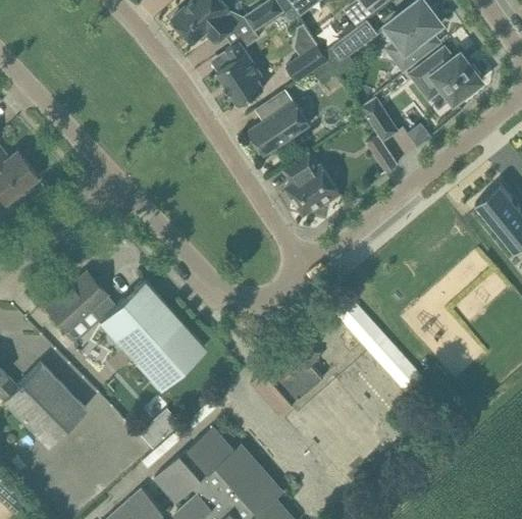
[(194,0),(172,20),(188,37),(194,44),(206,33),(215,44),(237,24),(226,14),(229,11),(219,0),(194,0)]
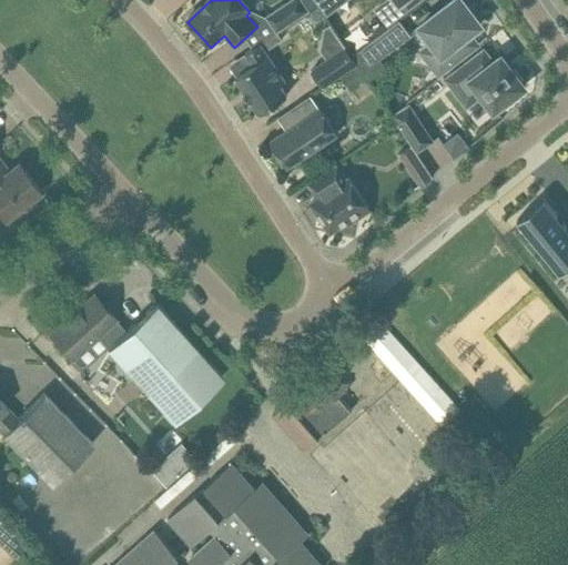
[(295,0),(266,19),(277,36),(320,8),(313,0),(302,0),(302,1),(301,0),(295,0)]
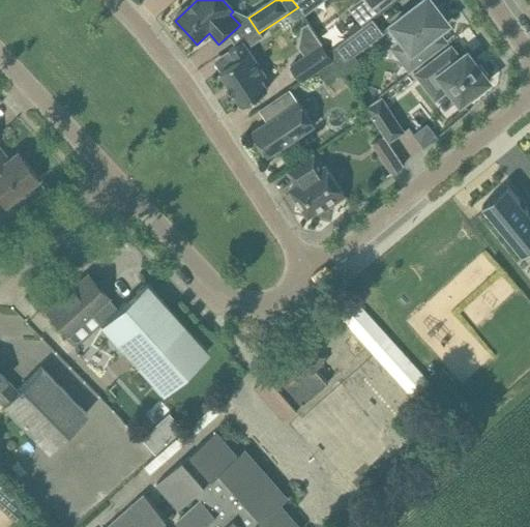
[(294,0),(305,16),(326,0),(294,0)]
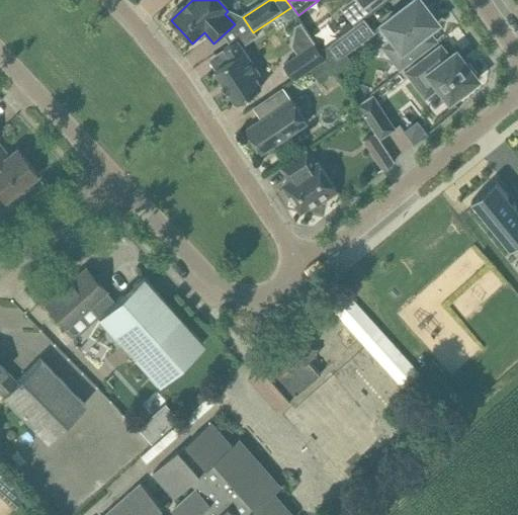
[(357,0),(344,10),(354,23),(383,0),(357,0)]
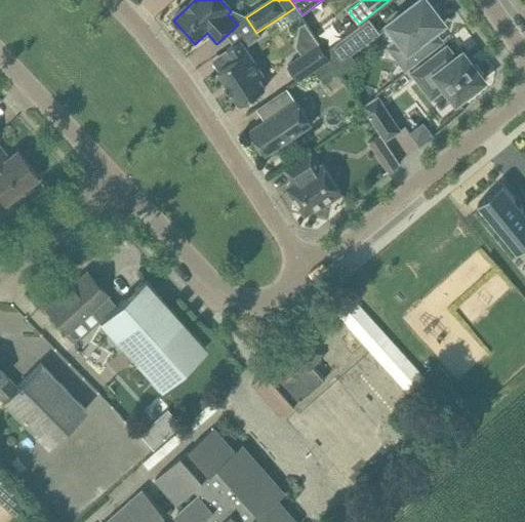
[(425,0),(422,0),(389,27),(401,43),(392,50),(406,70),(440,43),(433,34),(444,25),(425,0)]
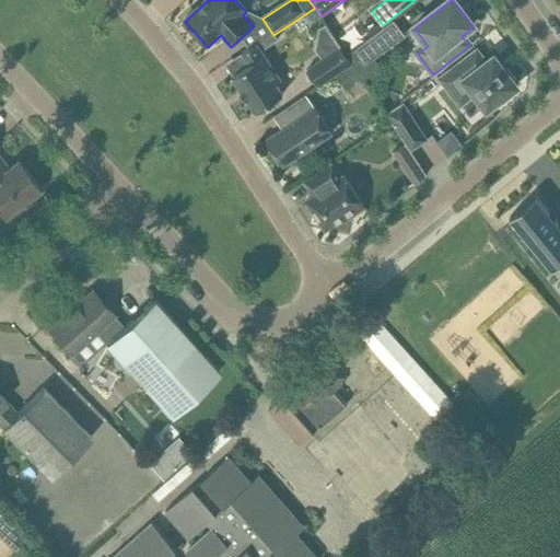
[(374,62),(406,38),(394,22),(362,46),(374,62)]
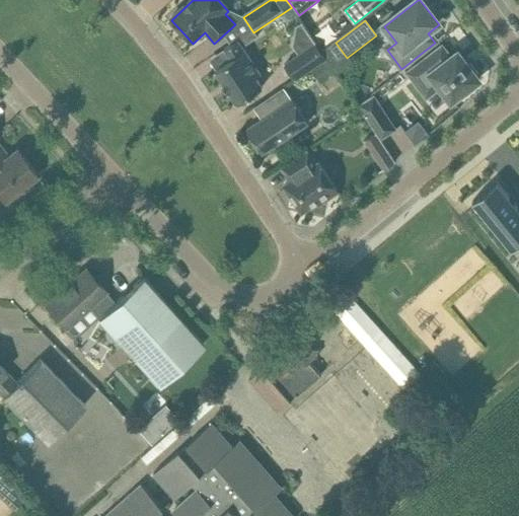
[(253,32),(224,52),(231,62),(216,72),(224,85),(223,86),(228,94),(229,93),(238,105),(263,89),(256,79),(261,77),(242,50),(258,39),(253,32)]
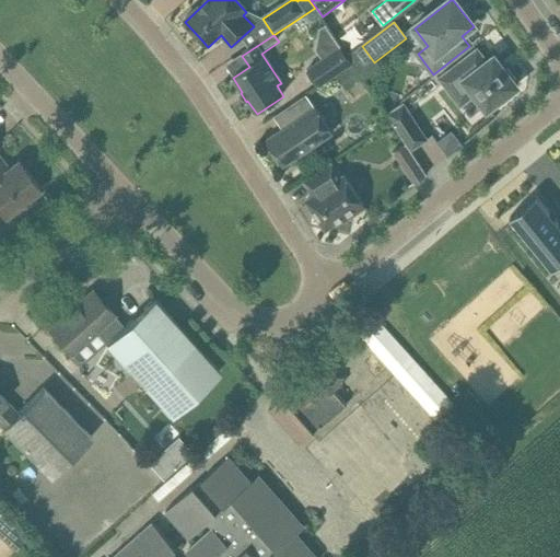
[(306,71),(318,89),(351,66),(339,48),(306,71)]
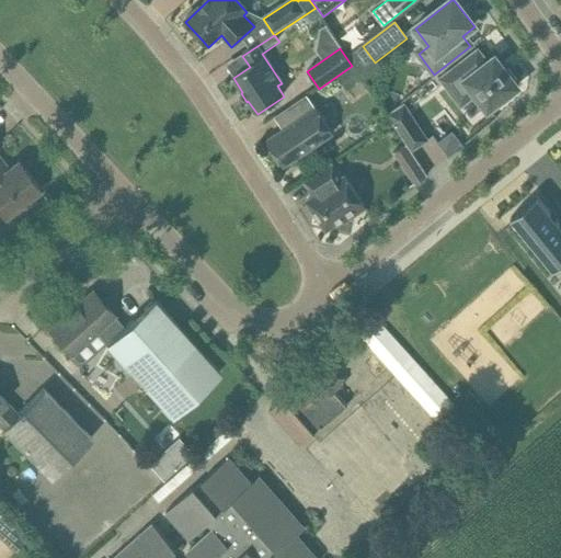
[(506,73),(495,59),(488,65),(479,52),(441,81),(460,107),(477,95),(489,110),(495,105),(496,107),(513,95),(511,93),(517,88),(515,86),(517,83),(508,71),(506,73)]
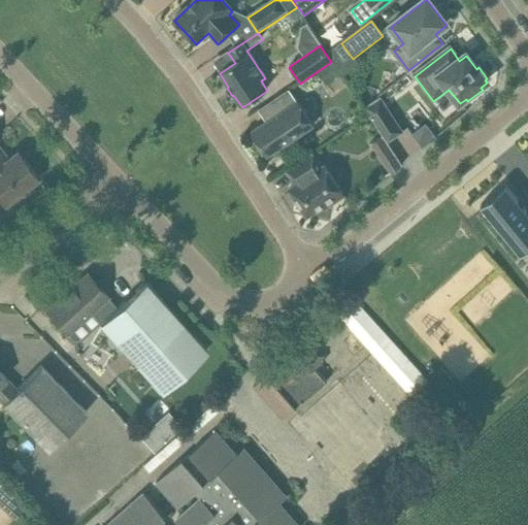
[(252,134),(268,159),(283,149),(286,152),(296,145),(293,141),(314,128),(289,92),(277,99),(286,111),(252,134)]
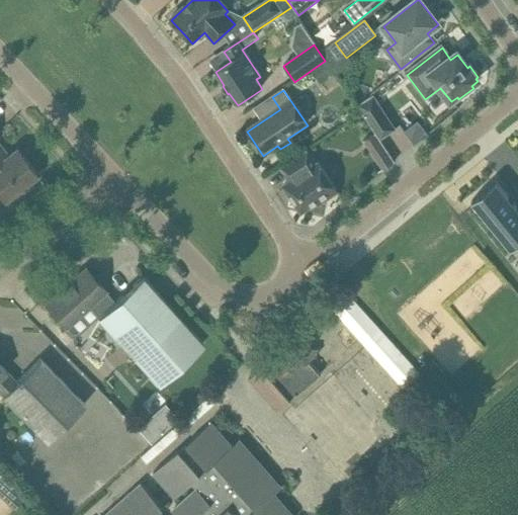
[(395,132),(372,97),(359,106),(380,140),(395,132)]
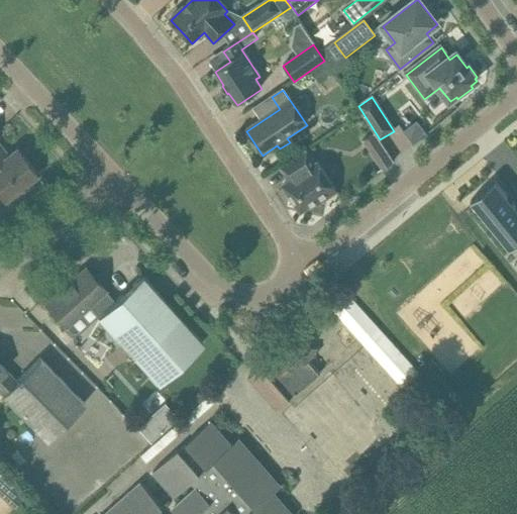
[(363,143),(372,156),(383,147),(374,134),(363,143)]
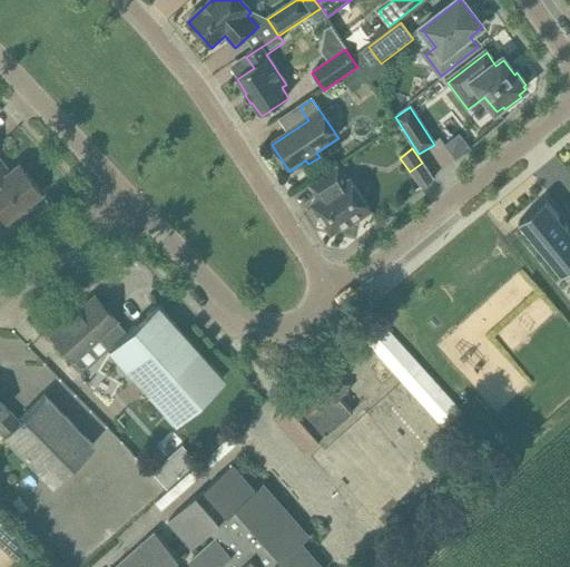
[(0,217),(5,223),(41,195),(18,165),(8,173),(0,162),(0,217)]
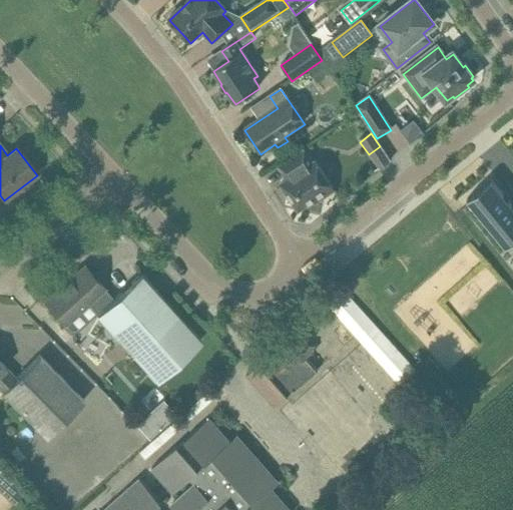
[(289,192),(287,193),(299,211),(314,201),(316,203),(335,191),(315,162),(313,164),(304,150),(279,167),(288,181),(284,184),(289,192)]
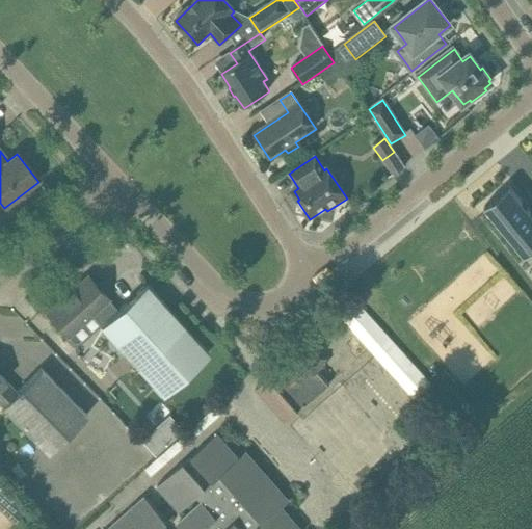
[(494,209),(531,257),(531,213),(514,192),(494,209)]
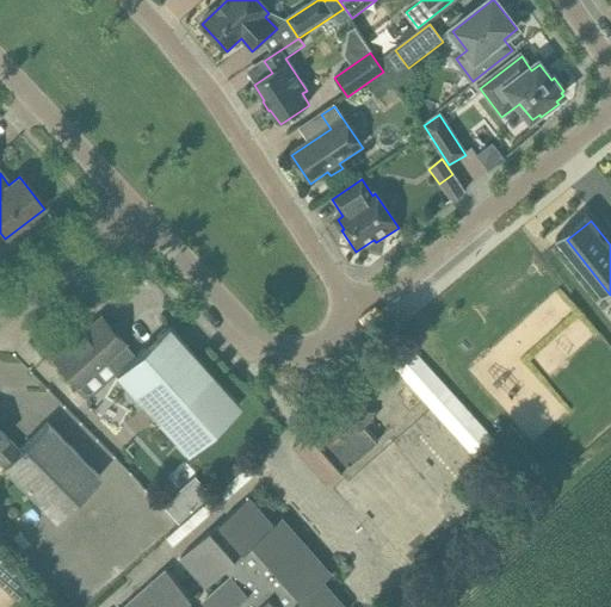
[(100,319),(54,361),(84,396),(94,396),(115,377),(116,376),(135,359),(124,346),(100,319)]
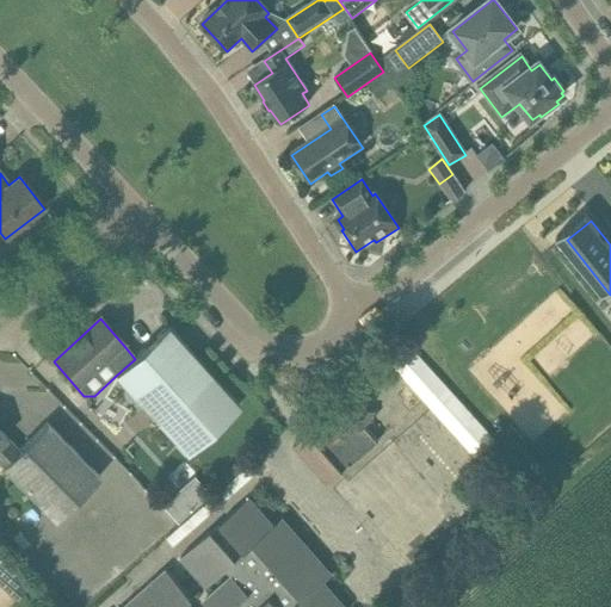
[(116,376),(115,377),(186,456),(240,408),(168,329),(135,359),(116,376)]
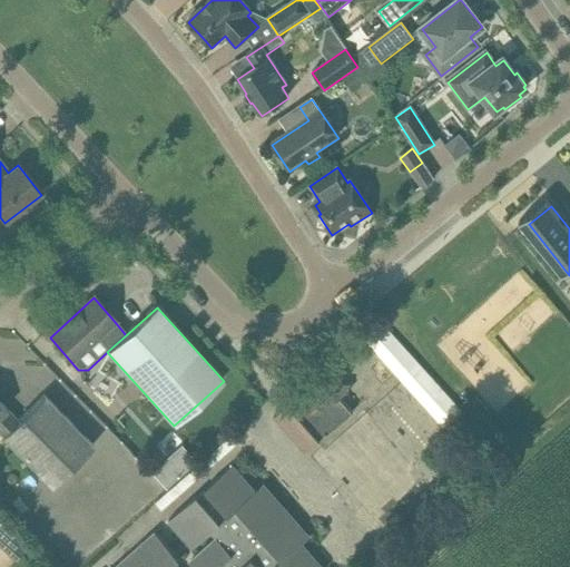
[(382,324),(363,341),(449,433),(468,417),(382,324)]
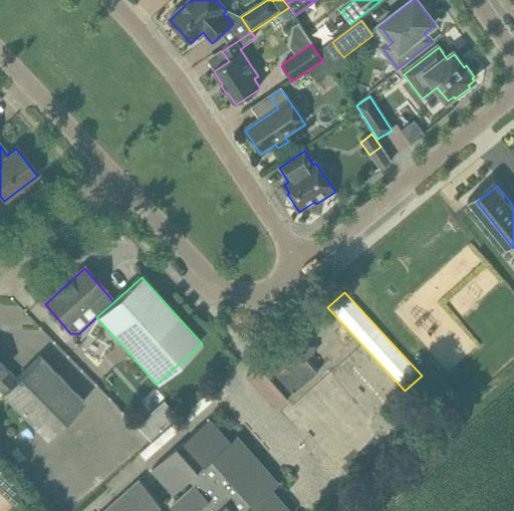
[(309,348),(297,335),(266,362),(269,365),(263,370),(260,366),(246,378),(275,411),(294,394),(294,395),(318,374),(301,355),(309,348)]
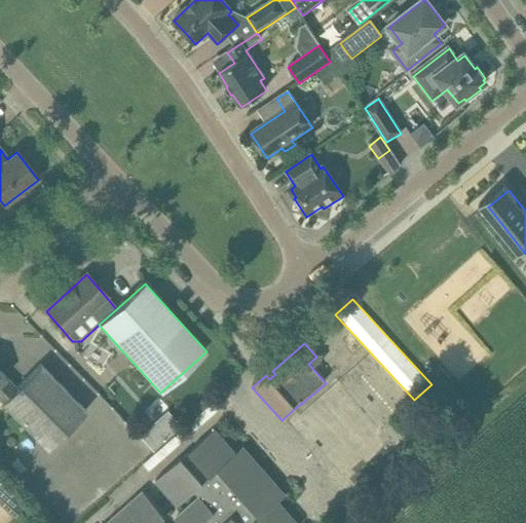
[(0,402),(48,451),(86,413),(40,367),(16,389),(0,372),(0,402)]
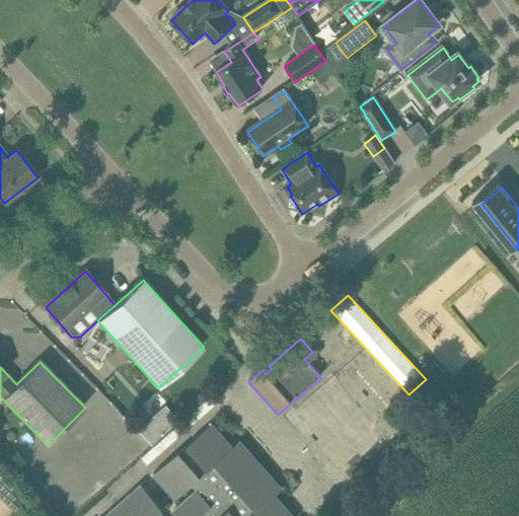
[(152,446),(179,422),(167,408),(140,433),(152,446)]
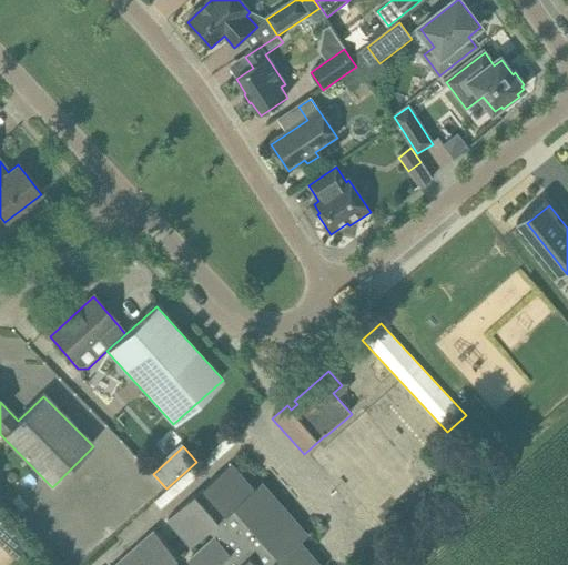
[(318,564),(301,544),(308,537),(262,484),(254,491),(232,465),(168,522),(190,548),(209,532),(215,540),(189,563),(190,564),(176,564),(181,561),(154,531),(115,564),(318,564)]
